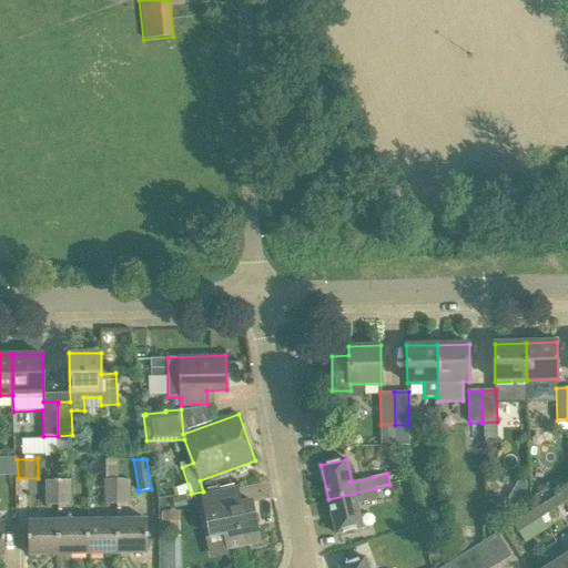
[(115,479),(104,480),(104,505),(117,505),(115,479)]
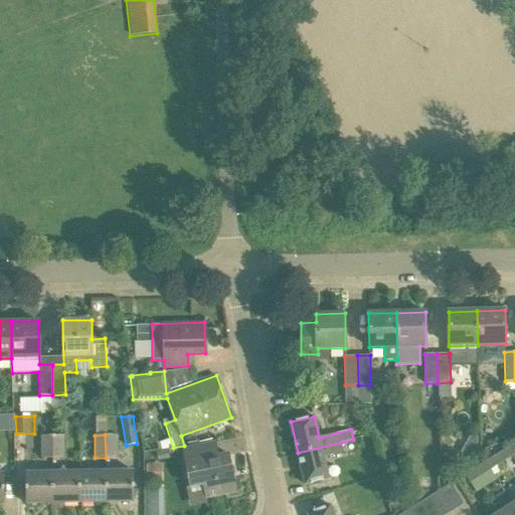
[(105,435),(106,458),(118,457),(117,435),(105,435)]
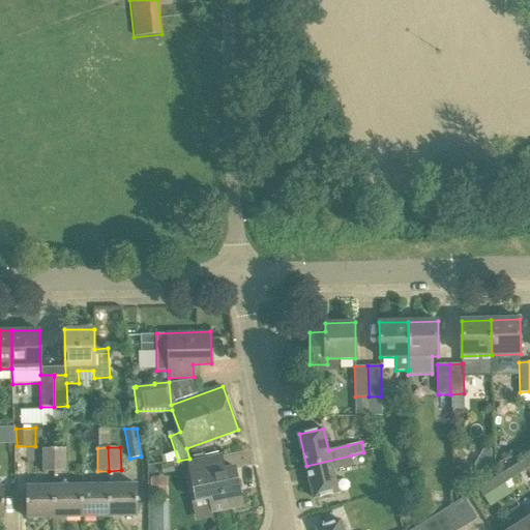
[(42,471),(54,471),(54,448),(41,448),(42,471)]
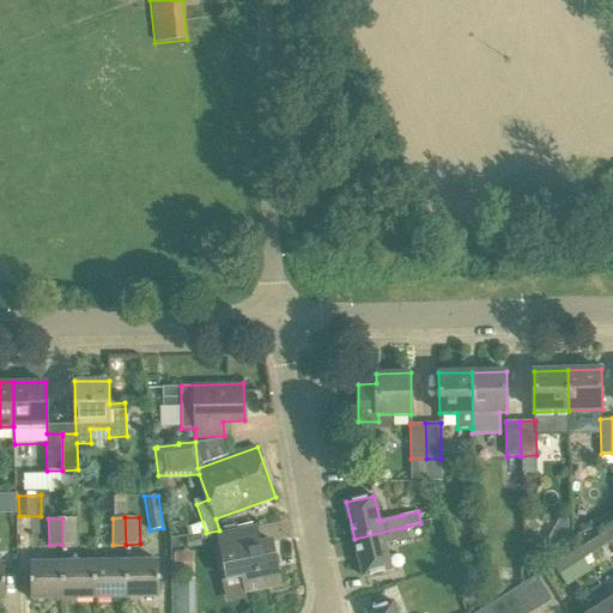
[(62,519),(62,545),(77,545),(76,519),(62,519)]
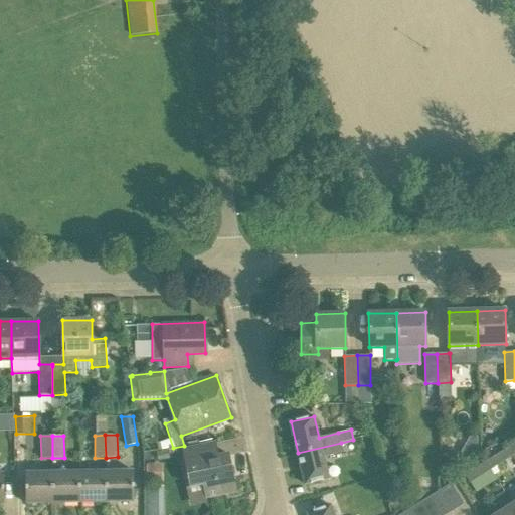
[(341,443),(298,453),(305,484),(329,479),(324,457),(343,453),(341,443)]
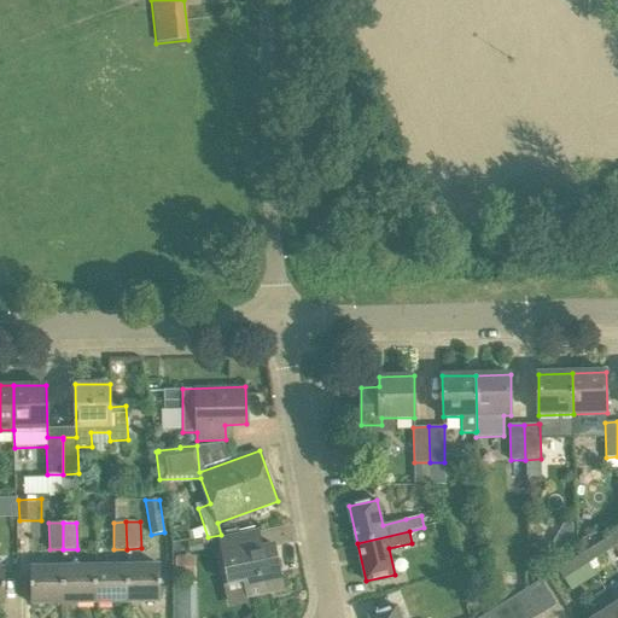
[(221,535),(208,537),(202,540),(203,544),(220,542),(228,586),(244,582),(248,596),(283,589),(274,544),(254,548),(251,534),(227,538),(226,534),(221,535)]
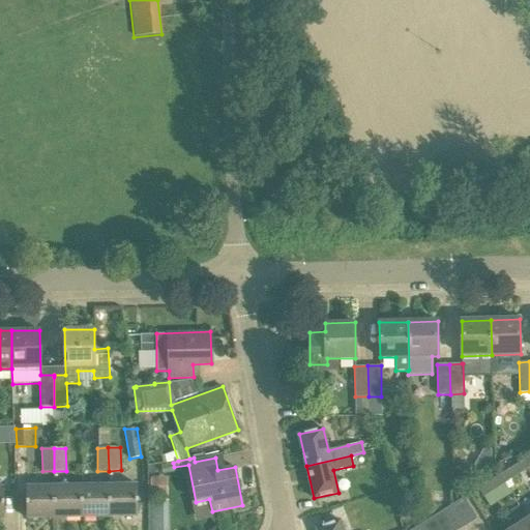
[(508,480),(529,466),(529,460),(528,458),(503,473),(508,480)]
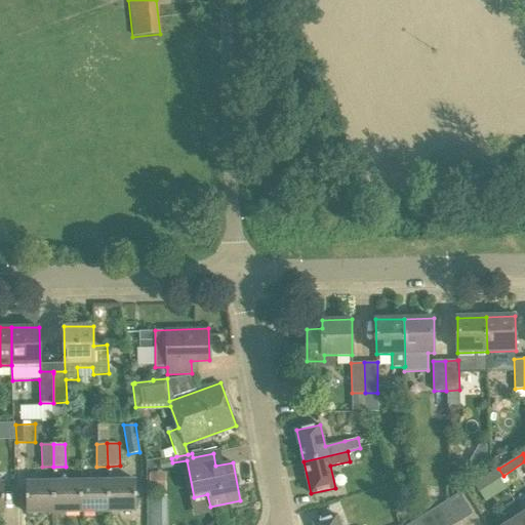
[(499,479),(503,476),(498,469),(474,484),(485,501),(506,488),(499,479)]
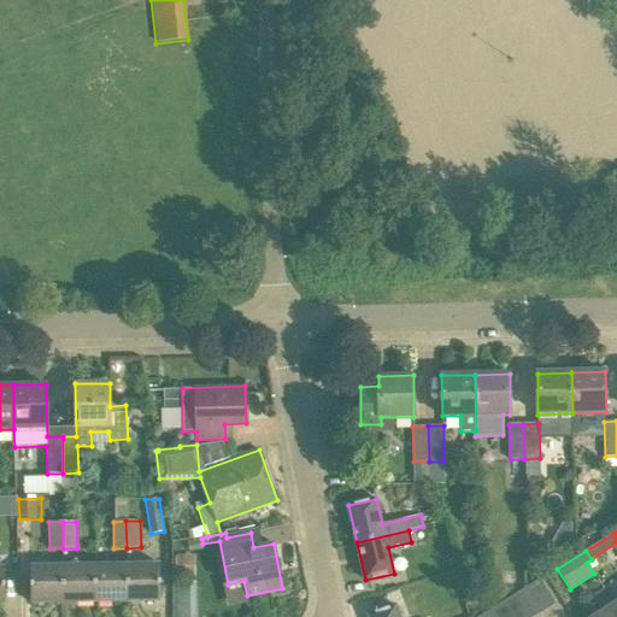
[(97,603),(129,603),(128,564),(95,565),(97,603)]
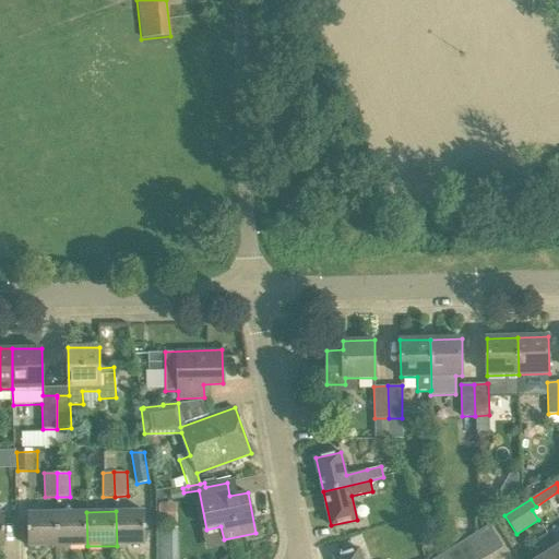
[(116,511),(117,546),(145,545),(145,511),(116,511)]
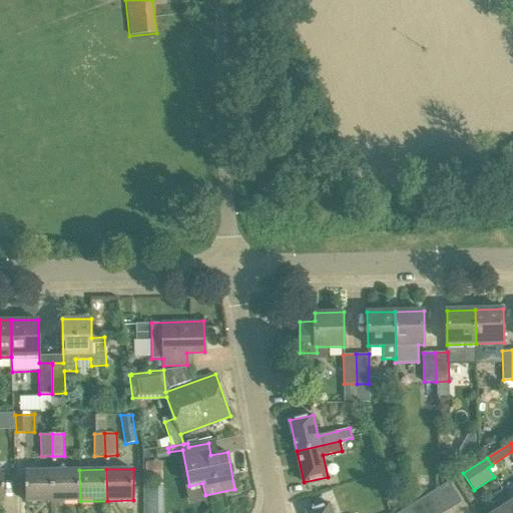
[(53,502),(80,501),(79,470),(52,471),(53,502)]
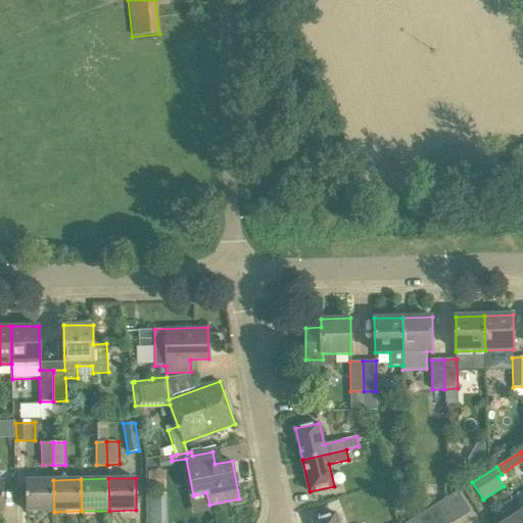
[(28,513),(54,512),(53,480),(27,481),(28,513)]
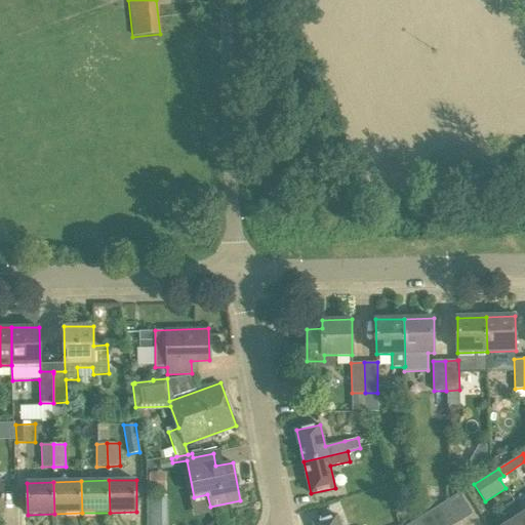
[(472,514),(458,493),(448,499),(460,520),(472,514)]
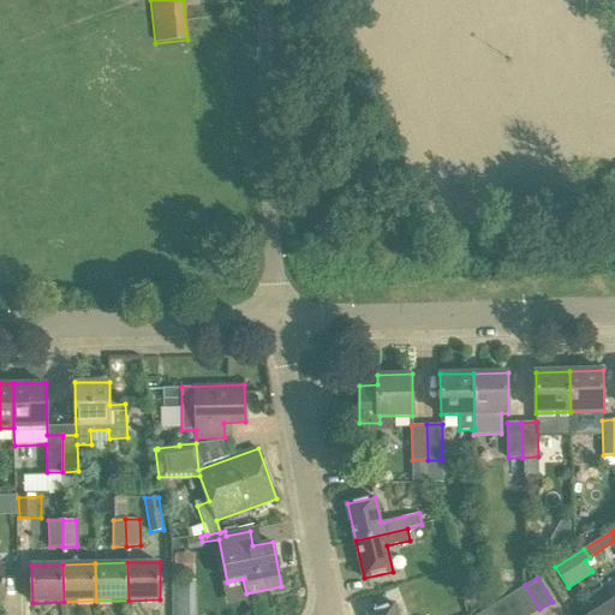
[(531,614),(539,609),(525,585),(513,593),(526,614),(531,614)]
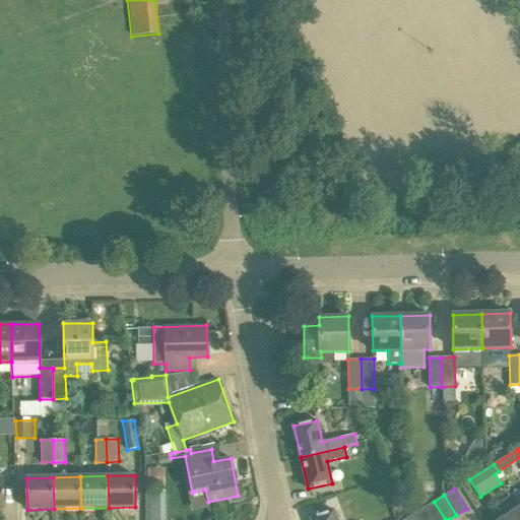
[(519,519),(519,514),(517,510),(516,511),(509,497),(500,503),(508,516),(501,519),(519,519)]
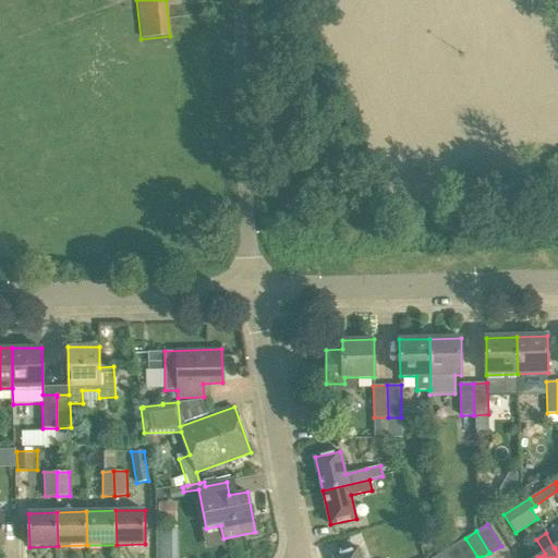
[(477,557),(465,538),(455,545),(462,557),(477,557)]
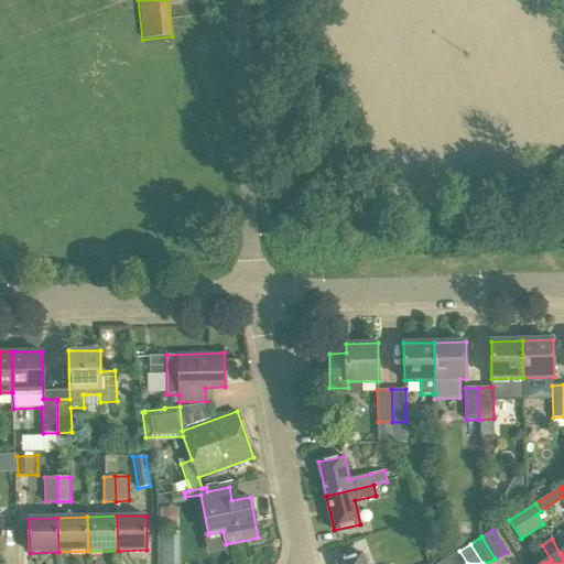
[(467,563),(459,551),(448,557),(448,559),(452,563),(467,563)]
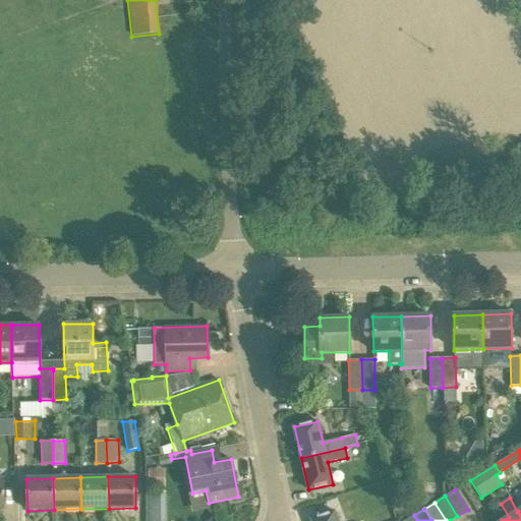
[(312,520),(338,520),(335,512),(311,519),(312,520)]
